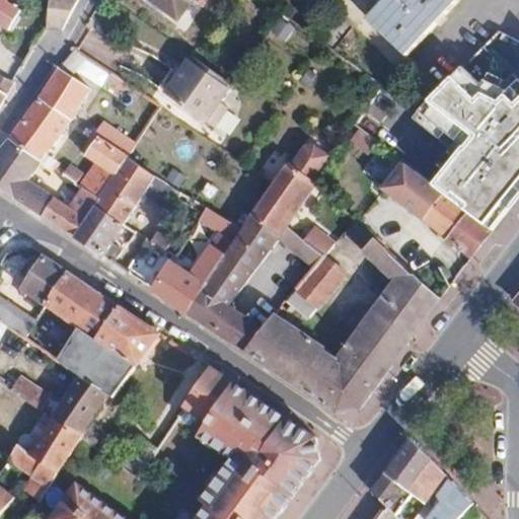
[(21,11),(4,0),(0,0),(0,25),(9,31),(20,13),(21,11)]
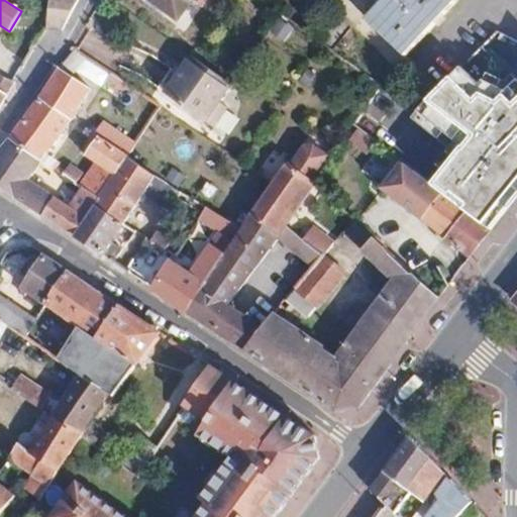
[(48,0),(46,28),(64,29),(79,2),(71,0),(48,0)]
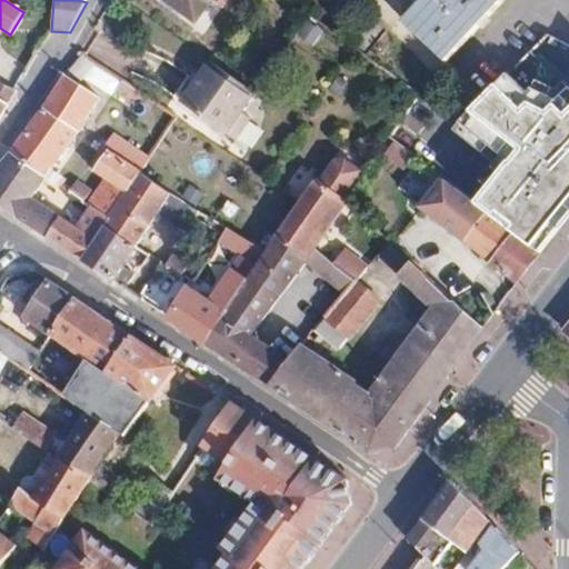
[(212,0),(163,0),(196,23),(212,0)]
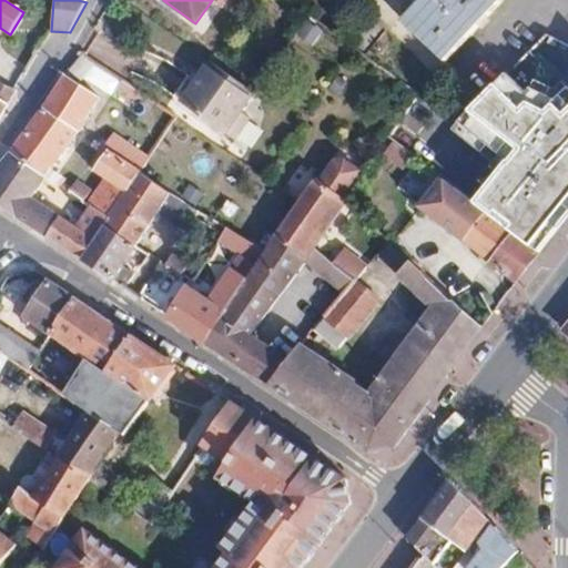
[(567,0),(425,0),(405,22),(448,62),(505,0),(567,0)]
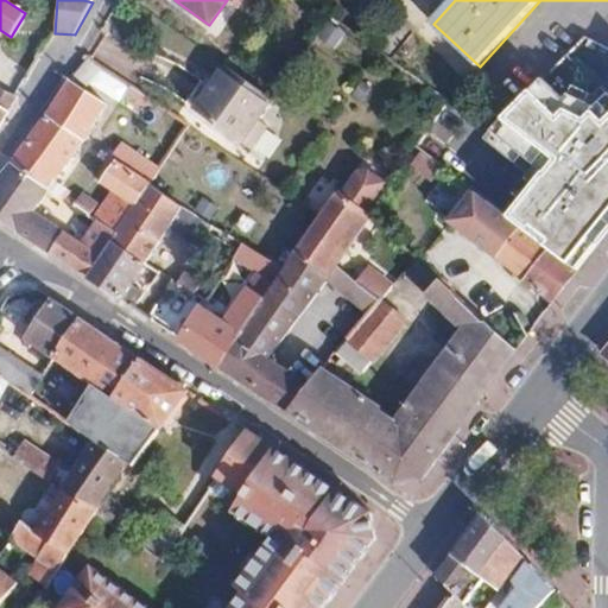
[(130,87),(101,68),(94,80),(121,99),(130,87)]
